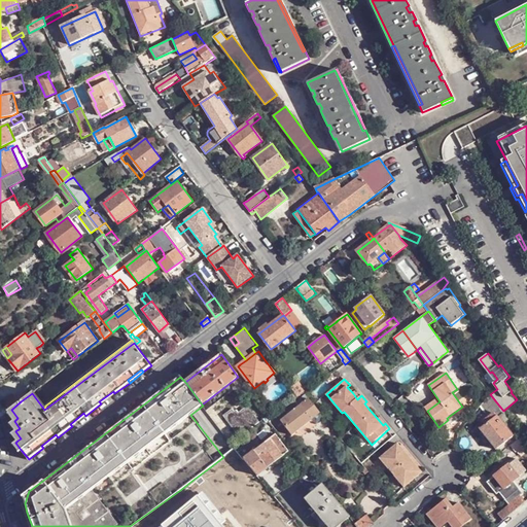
[(289,387),(299,399),(305,394),(313,388),(309,383),(304,388),(299,381),(289,387)]
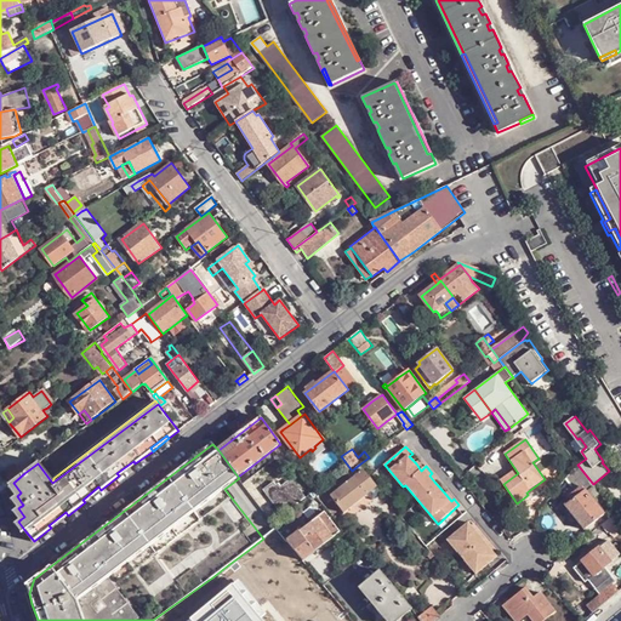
[(53,478),(41,461),(38,463),(52,483),(53,478)]
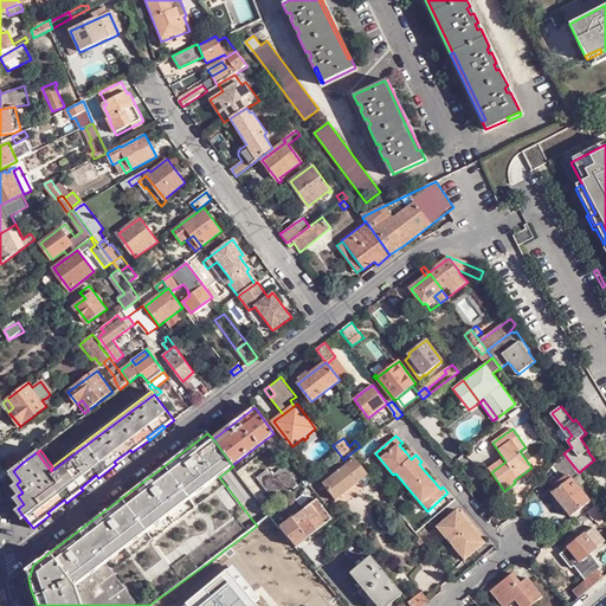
[(114,462),(116,464),(131,452),(130,450),(114,462)]
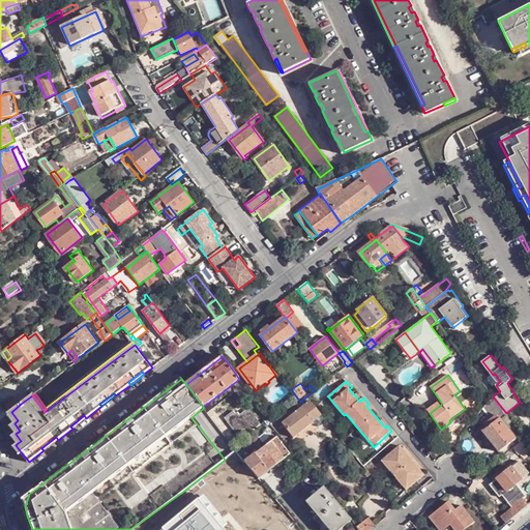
[(11,412),(21,404),(16,395),(5,403),(6,405),(11,412)]
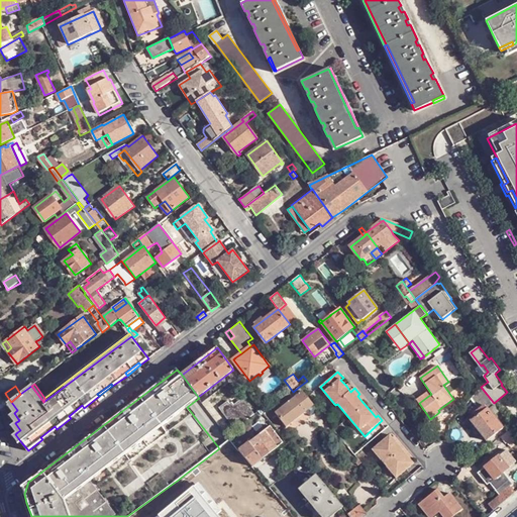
[(276,412),(287,426),(300,417),(307,412),(307,411),(306,411),(314,405),(299,387),(293,392),(271,409),(267,412),(265,413),(269,419),(276,412)]
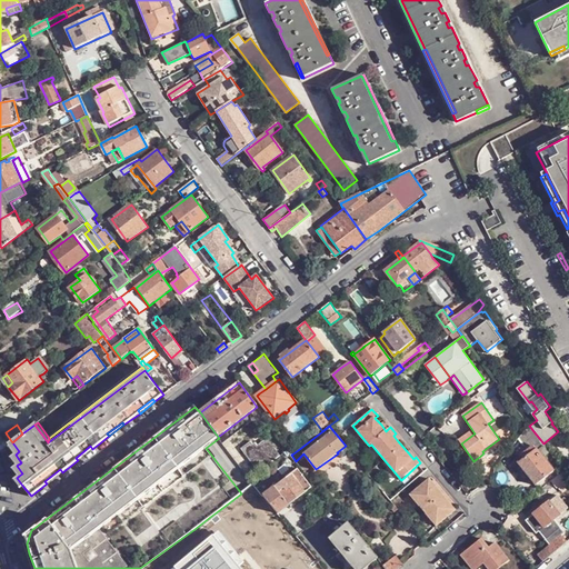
[(536,486),(553,471),(542,457),(549,451),(543,443),(529,426),(520,437),(528,448),(520,453),(523,458),(518,462),(536,486)]
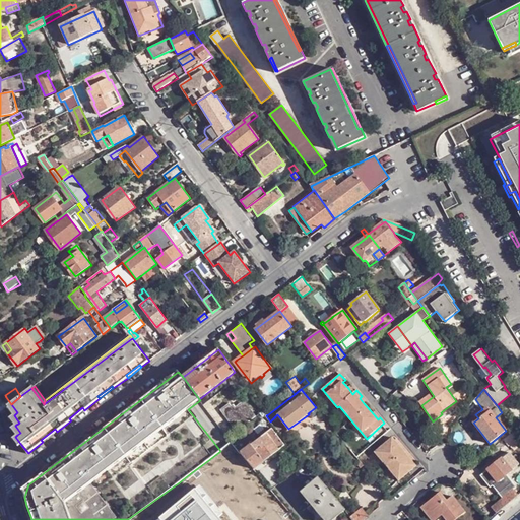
[(0,399),(0,411),(7,406),(8,406),(11,404),(6,397),(0,399)]
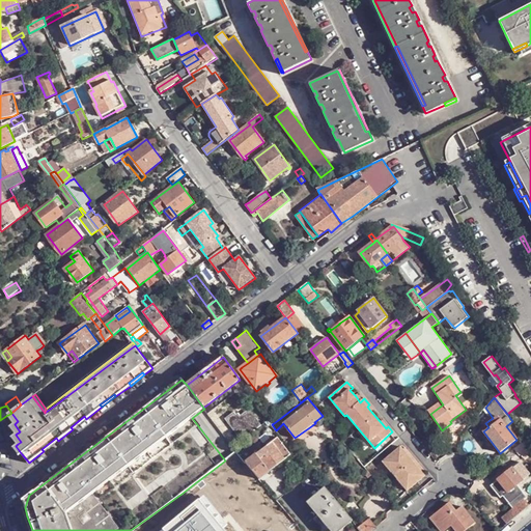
[(261,425),(250,410),(242,416),(240,413),(236,415),(235,413),(226,419),(242,441),(261,425)]
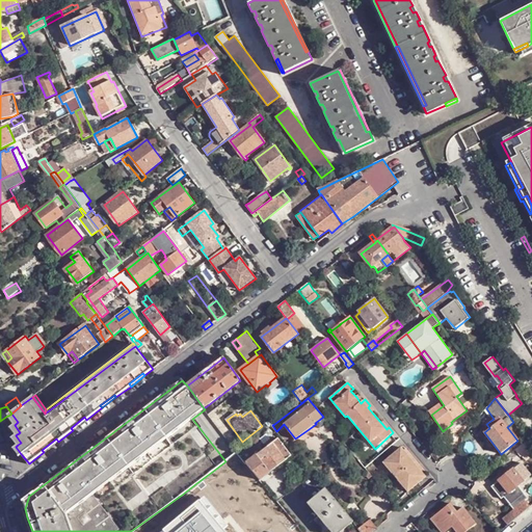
[(8,416),(16,424),(18,422),(11,414),(8,416)]
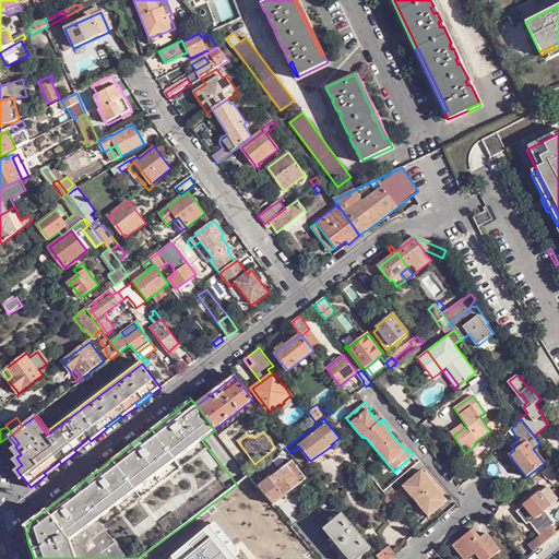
[(285,441),(288,445),(293,442),(287,435),(283,438),(285,441)]
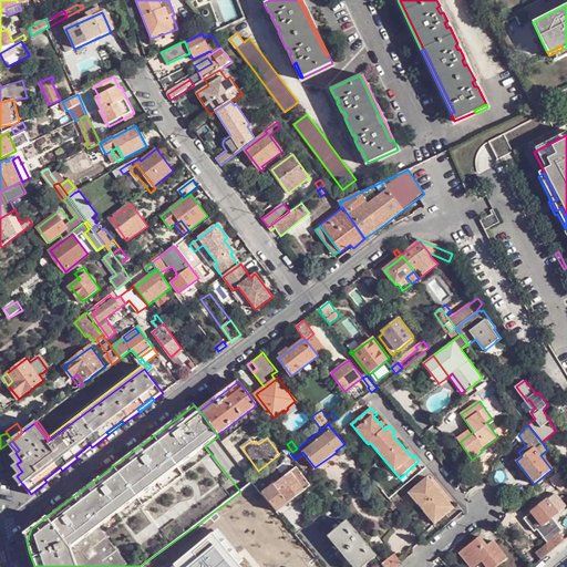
[(75,456),(78,459),(92,447),(90,444),(75,456)]
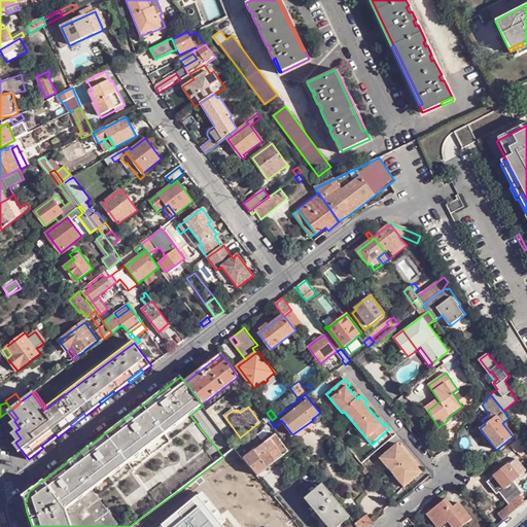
[(313,419),(313,420),(316,424),(324,418),(320,413),(312,419),(313,419)]
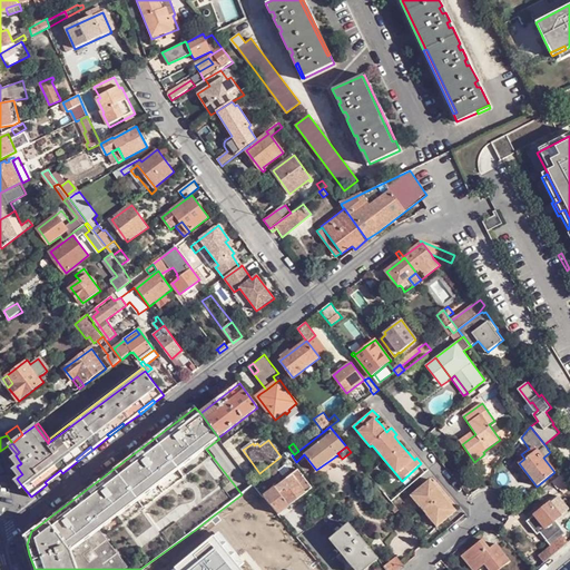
[(331,460),(316,470),(320,473),(334,462),(331,460)]
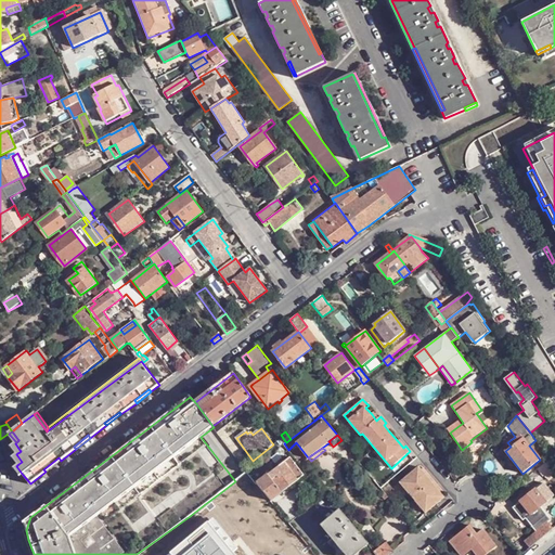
[(43,469),(46,472),(61,461),(59,457),(43,469)]
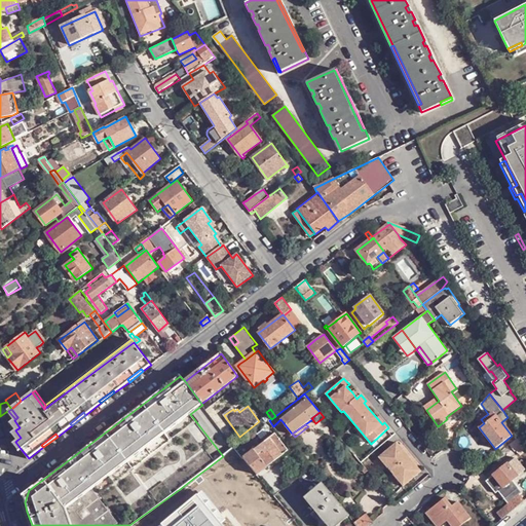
[(257,474),(258,476),(285,454),(289,451),(275,434),(243,459),(257,474)]
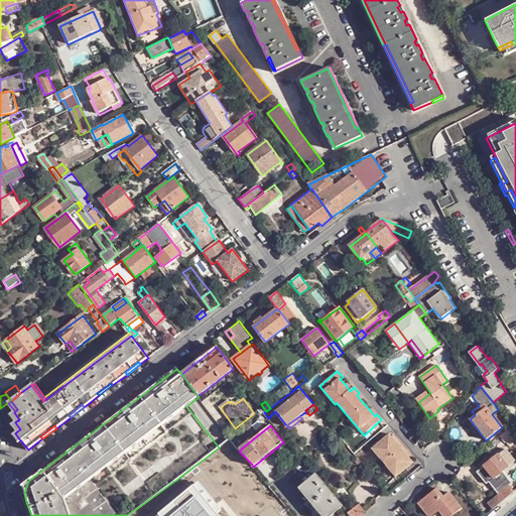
[(515,432),(511,427),(500,435),(505,442),(507,440),(510,445),(515,440),(515,432)]
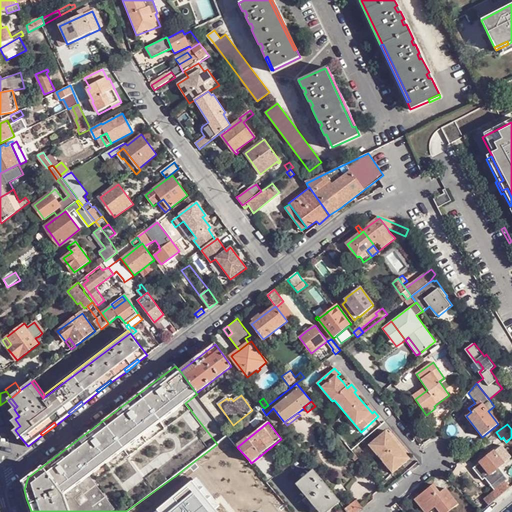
[(228,436),(232,440),(240,434),(237,429),(228,435),(228,436)]
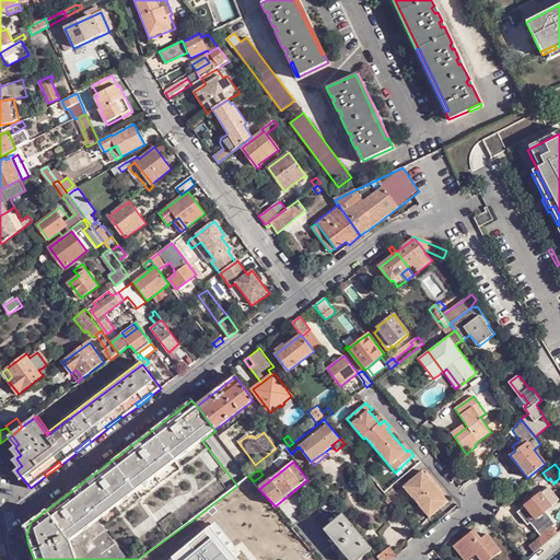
[(423,471),(404,488),(430,518),(448,502),(445,498),(441,492),(443,490),(433,479),(431,481),(427,475),(423,471)]
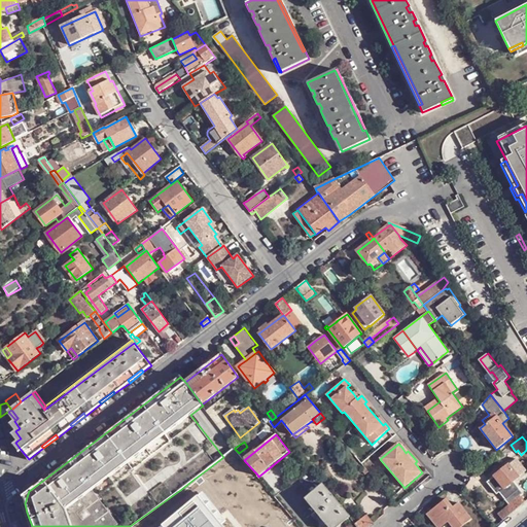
[(199,484),(209,496),(236,473),(245,485),(257,475),(244,460),(244,458),(237,463),(233,458),(212,475),(210,472),(213,470),(210,467),(195,479),(196,481),(199,484)]
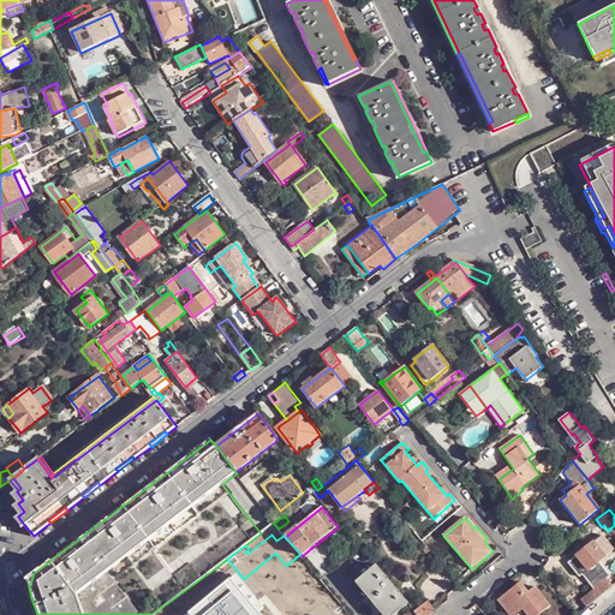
[(593,542),(604,556),(614,549),(602,535),(593,542)]
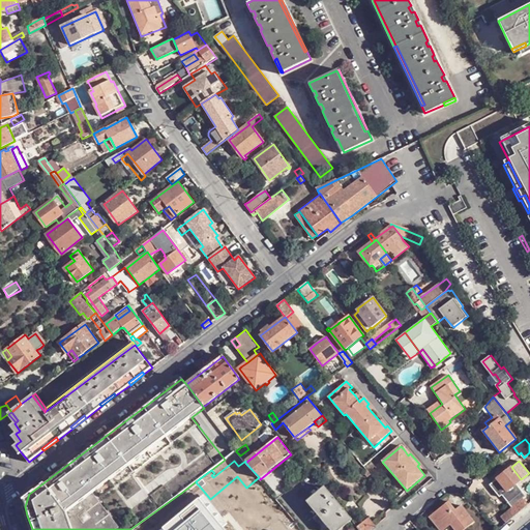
[(511,467),(497,478),(507,491),(508,489),(521,479),(511,467)]
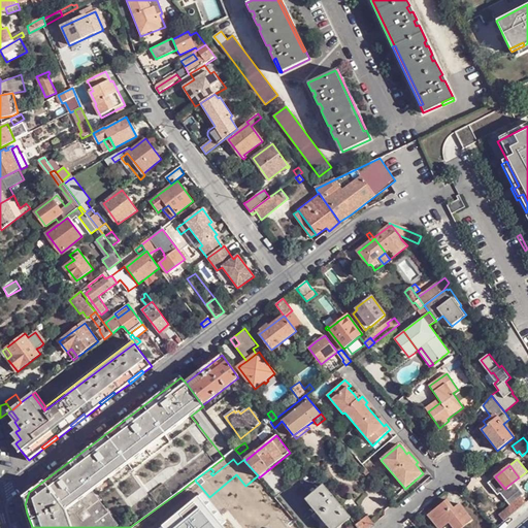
[(488,483),(498,494),(505,489),(495,476),(488,483)]
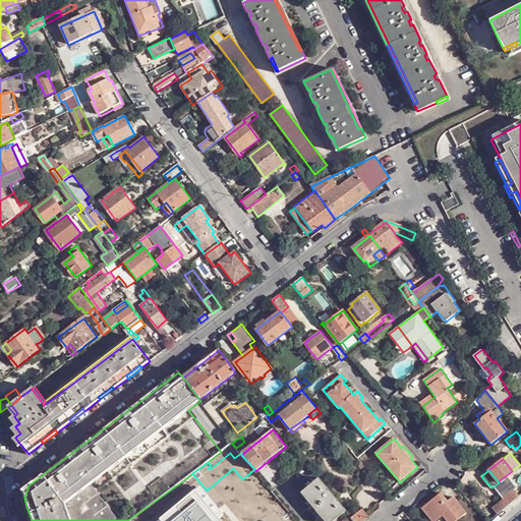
[(302,494),(325,520),(334,520),(346,512),(320,479),(302,494)]
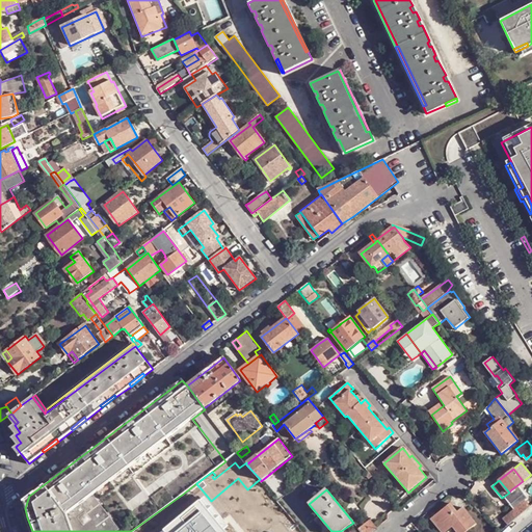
[(504,502),(513,495),(510,490),(509,493),(502,498),(504,502)]
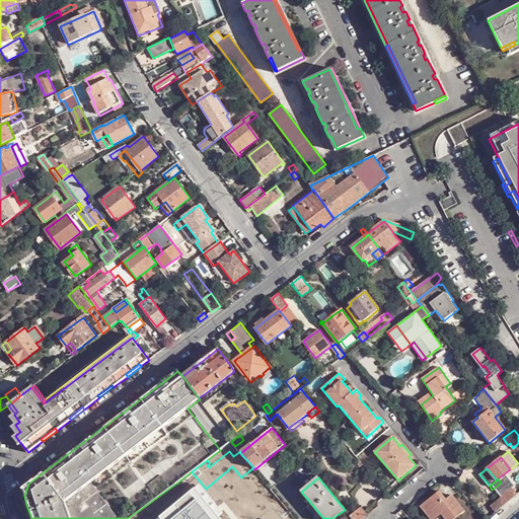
[(490,506),(495,512),(517,493),(512,488),(490,506)]
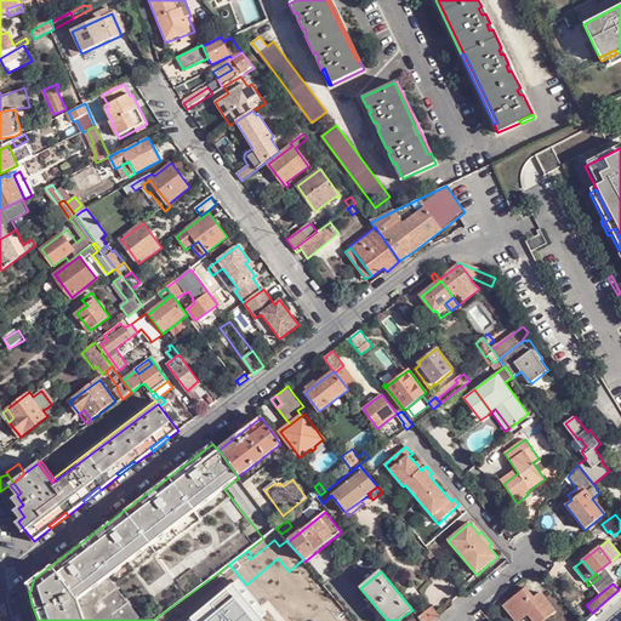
[(186,620),(235,620),(238,620),(224,597),(223,597),(216,586),(198,596),(178,609),(186,620)]
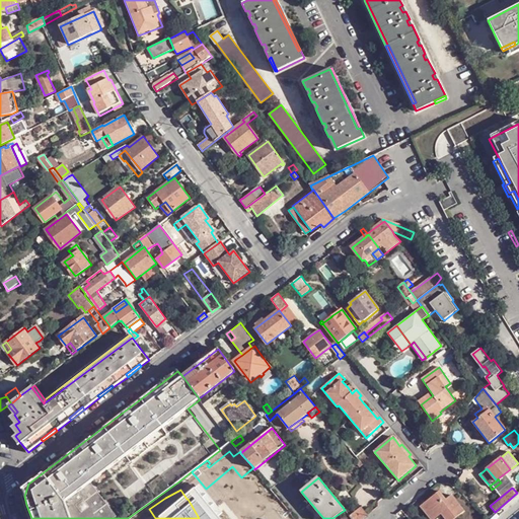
[(271,490),(267,493),(274,502),(278,497),(271,490)]
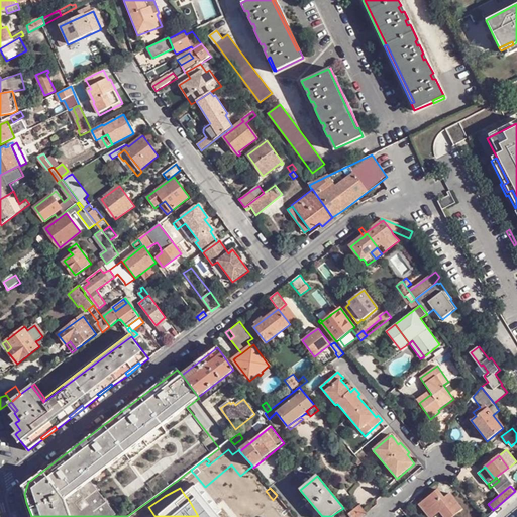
[(437,490),(418,505),(428,516),(432,516),(438,513),(441,516),(450,516),(460,509),(453,500),(449,504),(437,490)]
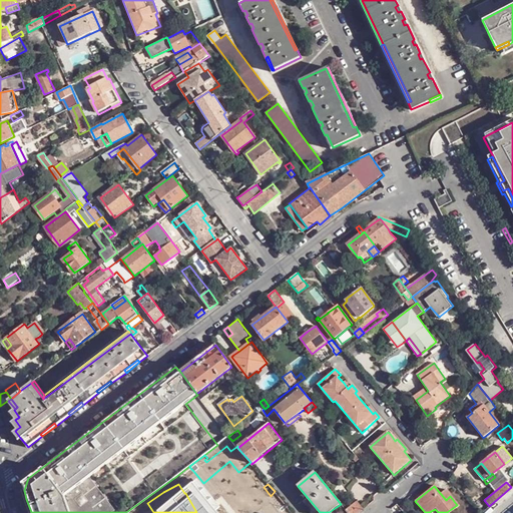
[(279,512),(268,499),(261,505),(253,511),(250,512),(247,512),(240,503),(226,512),(279,512)]
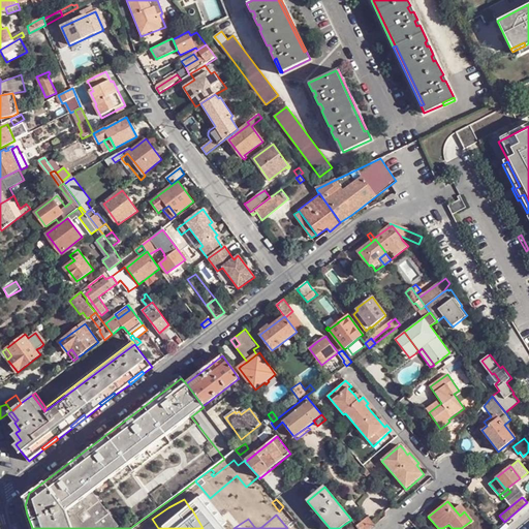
[(257,523),(261,527),(269,521),(266,517),(257,523)]
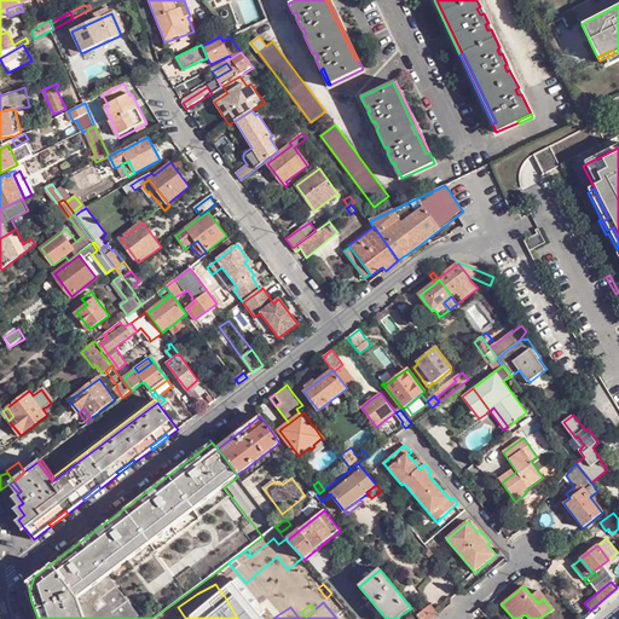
[(417,615),(421,618),(433,618),(439,615),(431,605),(417,615)]
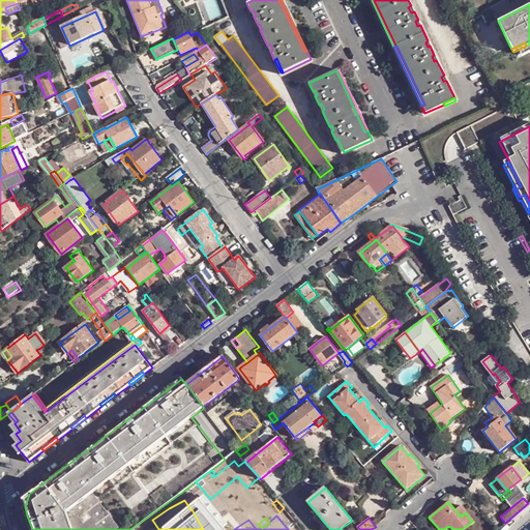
[(147,529),(158,529),(152,520),(145,525),(147,529)]
